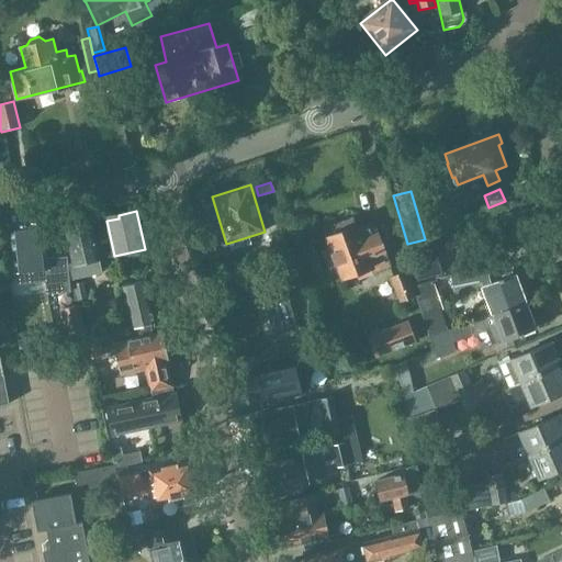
[(330,271),(336,269),(341,281),(370,270),(371,273),(391,267),(374,225),(358,232),(352,217),(324,228),(332,249),(324,254),(330,271)]
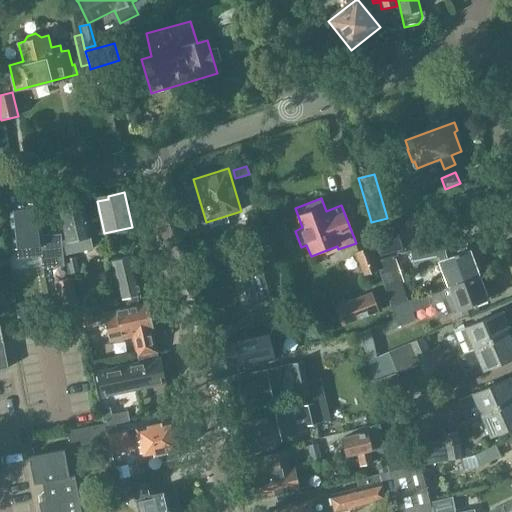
[(59,206),(66,239),(62,240),(65,255),(93,249),(90,238),(91,237),(83,201),(59,206)]
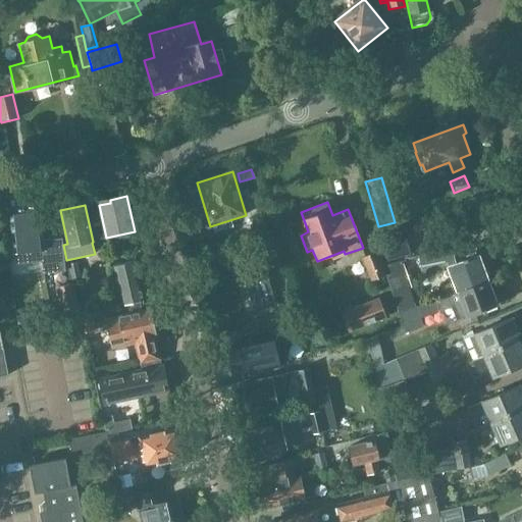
[(17,264),(44,261),(53,271),(67,268),(61,239),(44,241),(40,208),(10,211),(10,213),(3,213),(4,229),(12,228),(14,254),(16,253),(17,264)]
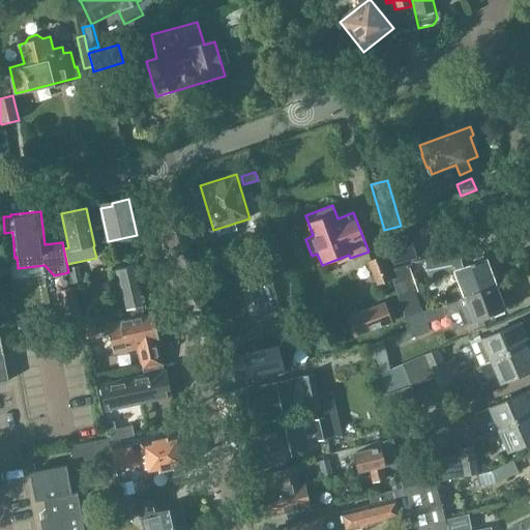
[(383,238),(391,264),(416,257),(408,231),(383,238)]
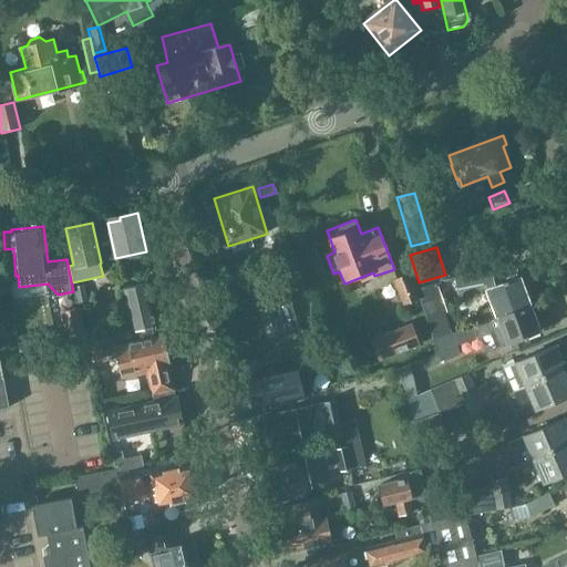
[(491,271),(463,275),(453,276),(456,292),(495,284),(492,271),(491,272),(491,271)]
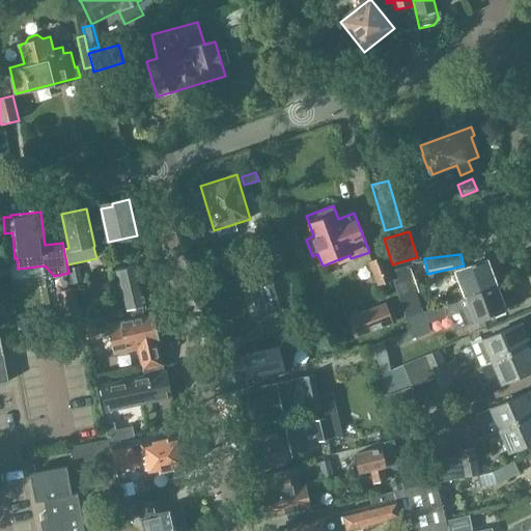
[(379,287),(393,281),(390,275),(393,274),(387,258),(384,259),(384,257),(368,263),(379,287)]
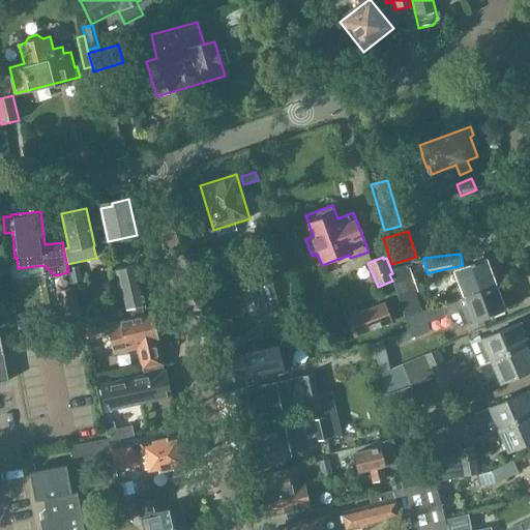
[(453,272),(463,297),(495,286),(486,261),(453,272)]
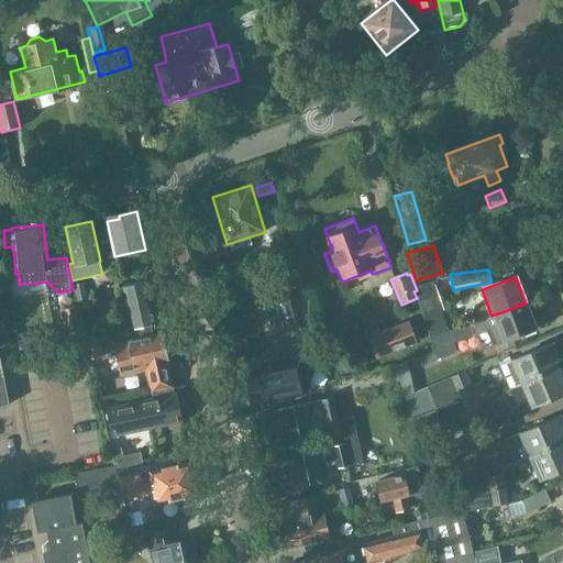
[(122,287),(132,330),(155,326),(145,282),(122,287)]
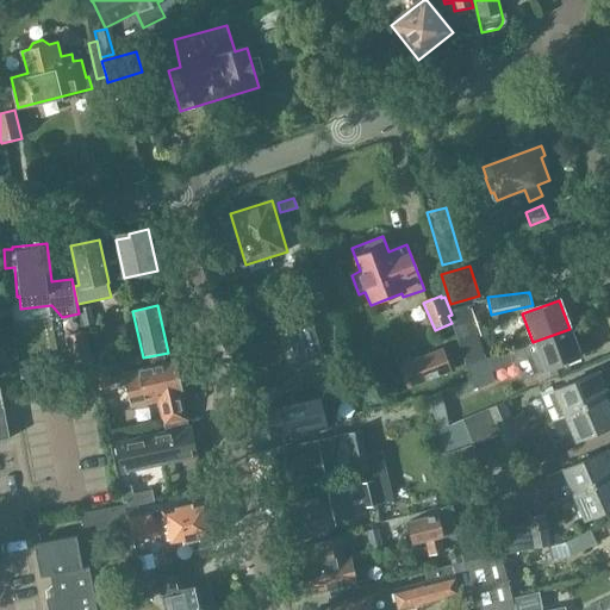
[(450,317),(467,368),(486,361),(479,338),(481,337),(470,306),(452,311),(454,316),(453,316),(450,317)]
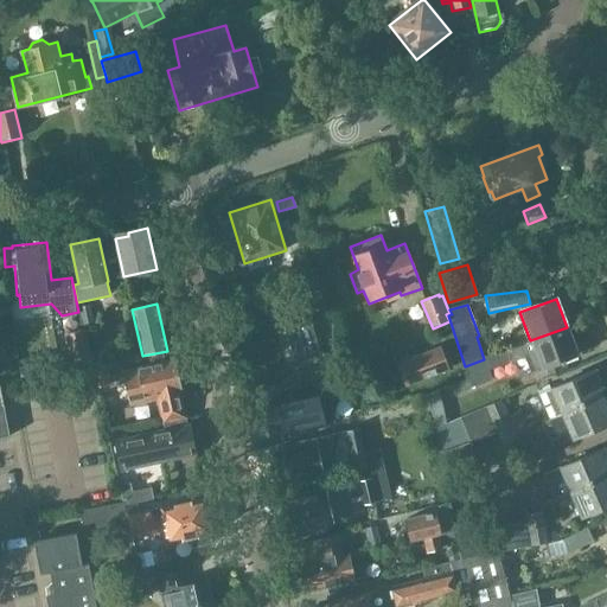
[(89,307),(80,308),(84,326),(93,324),(89,307)]
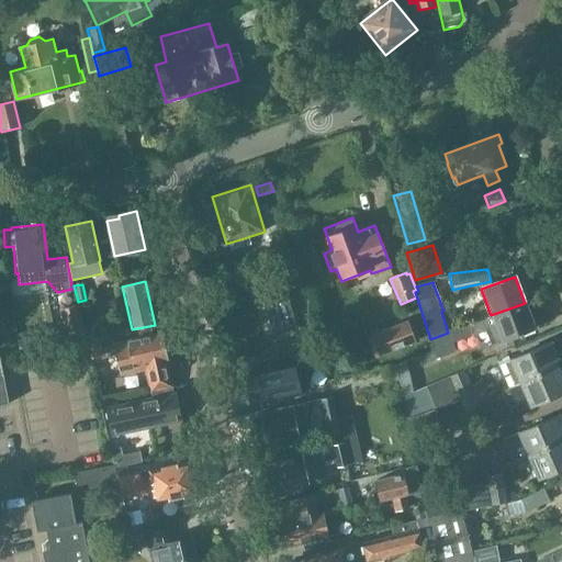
[(298,329),(285,288),(261,294),(273,336),(298,329)]
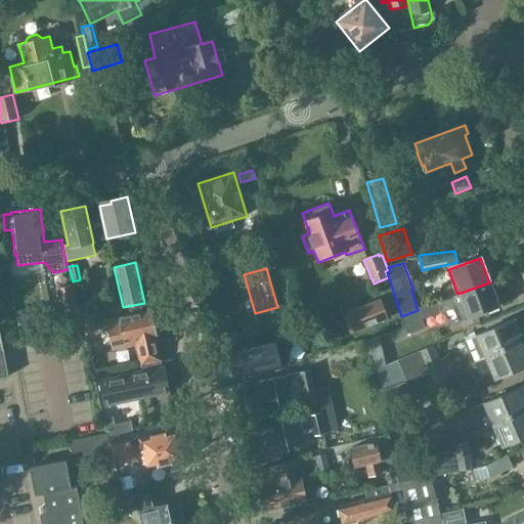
[(489,282),(457,294),(437,302),(441,314),(452,309),(457,322),(467,318),(498,307),(489,282)]
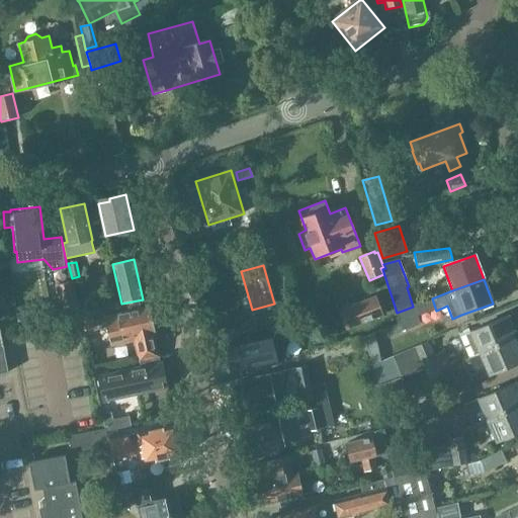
[(55,286),(60,312),(78,308),(72,282),(55,286)]
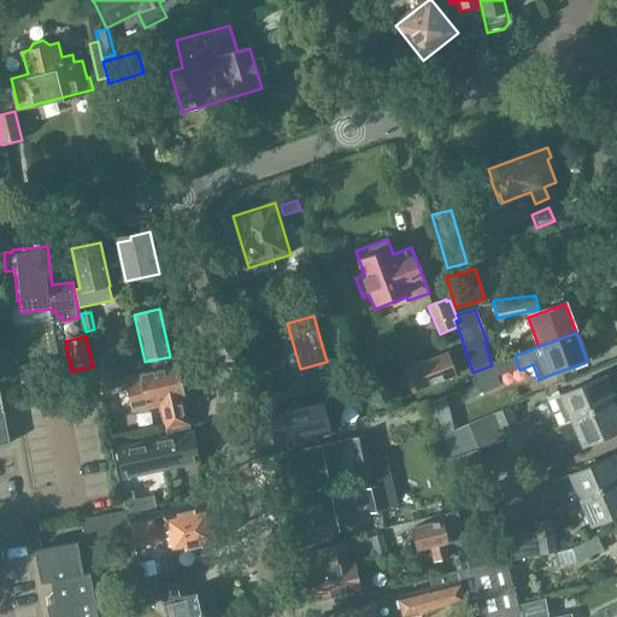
[(404,370),(412,394),(457,376),(448,353),(404,370)]
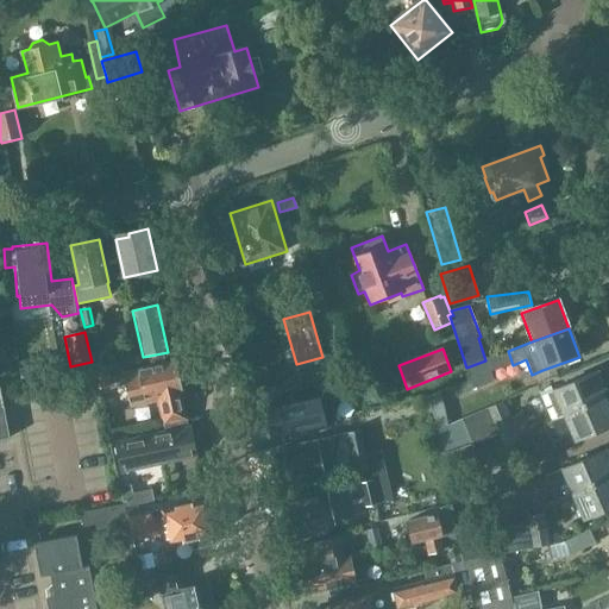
[(44,360),(46,375),(61,372),(58,358),(44,360)]
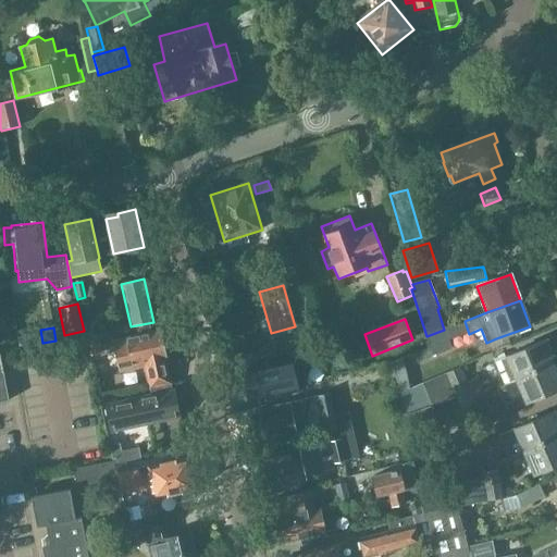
[(426,344),(428,348),(418,351),(418,353),(412,356),(415,363),(421,360),(452,349),(444,330),(426,336),(429,343),(426,344)]
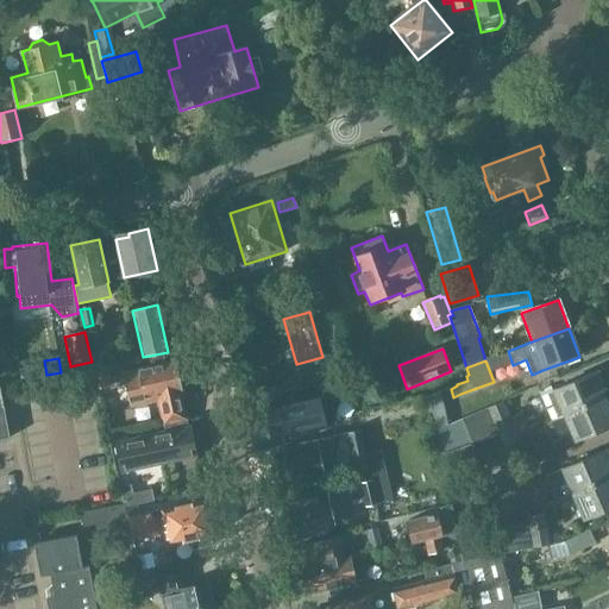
[(175,362),(138,370),(139,375),(125,377),(131,403),(145,400),(146,405),(157,402),(162,426),(187,420),(181,391),(182,391),(175,362)]
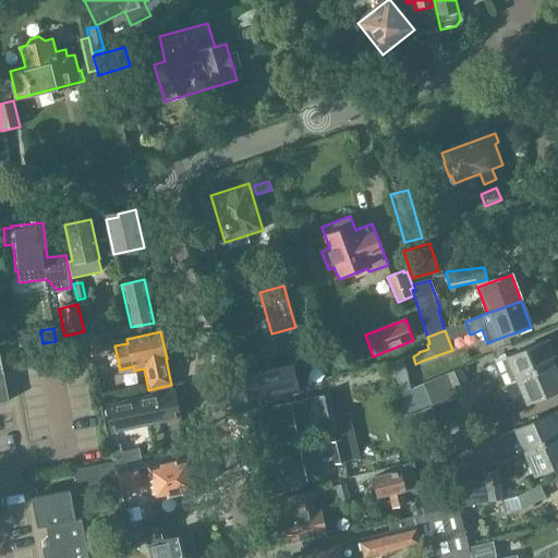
[(86,337),(91,355),(101,353),(97,335),(86,337)]
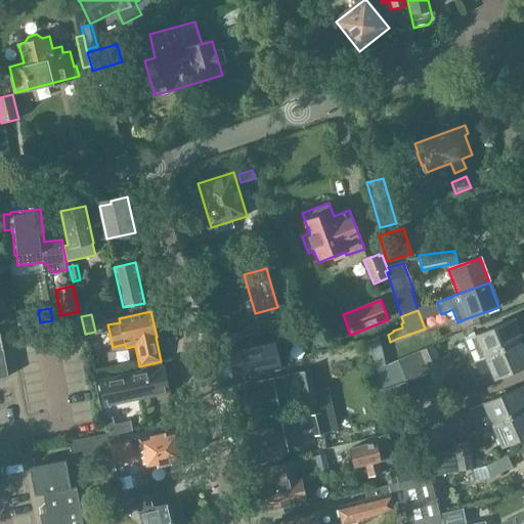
[(515,319),(465,341),(475,363),(485,359),(504,352),(522,344),(519,337),(521,336),(515,319)]
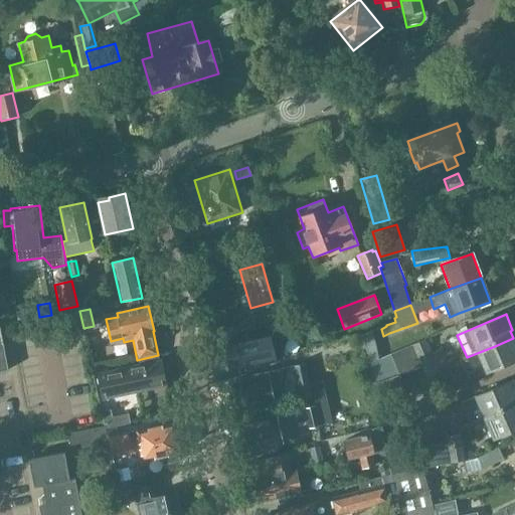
[(0,372),(9,371),(0,327),(0,372)]
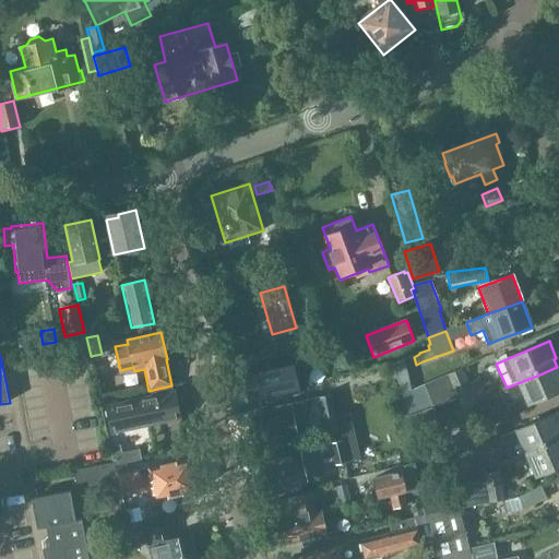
[(284,397),(300,393),(300,392),(308,390),(304,368),(301,359),(294,360),(241,372),(248,401),(274,395),(274,394),(283,392),(284,397)]
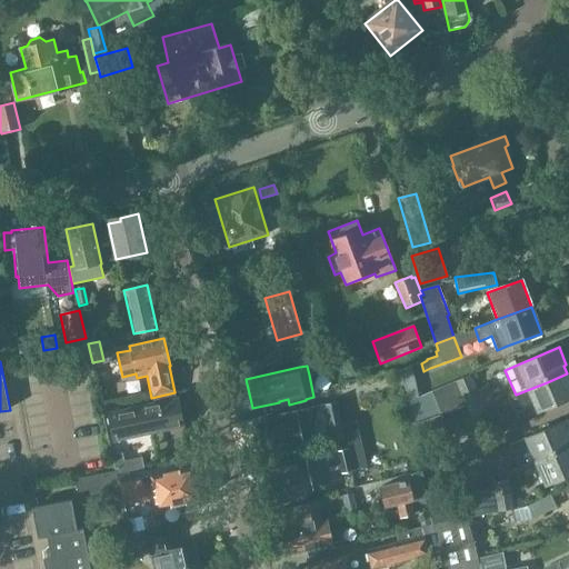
[(516,395),(526,418),(537,413),(568,399),(568,378),(567,373),(547,382),(527,390),(516,395)]
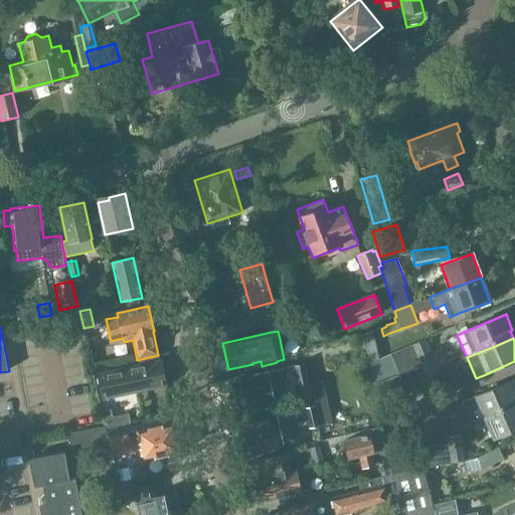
[(412,346),(421,368),(422,368),(434,362),(435,362),(439,369),(449,365),(442,349),(432,353),(425,340),(412,346)]
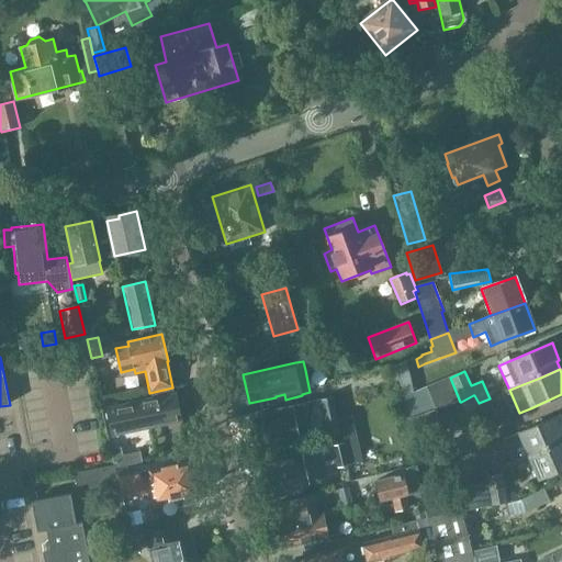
[(436,412),(460,402),(450,378),(426,388),(436,411),(436,412)]
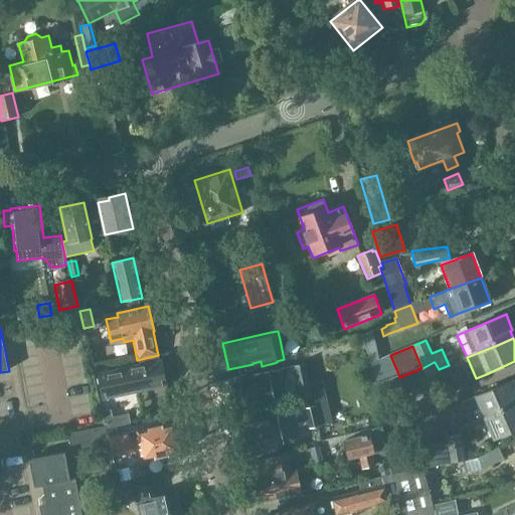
[(373,384),(397,376),(399,376),(390,355),(369,364),(373,384)]
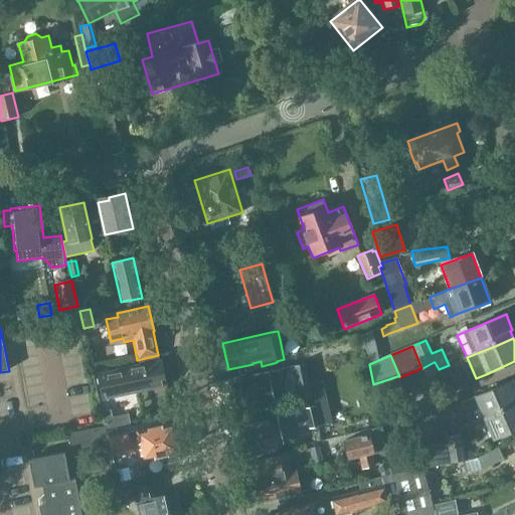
[(422,368),(421,368),(426,380),(440,374),(438,370),(434,362),(422,368)]
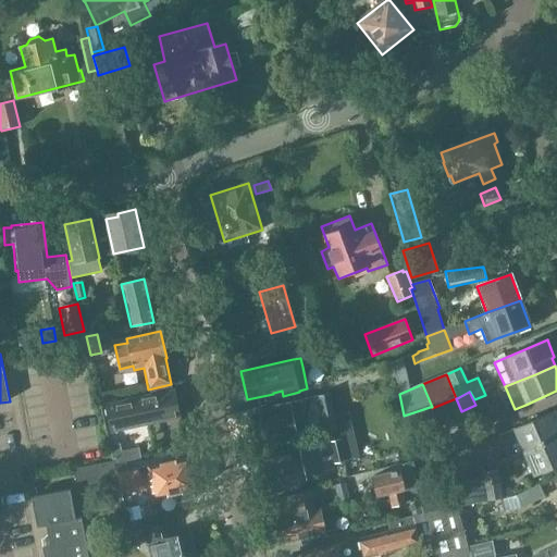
[(104,408),(110,431),(178,416),(174,393),(104,408)]
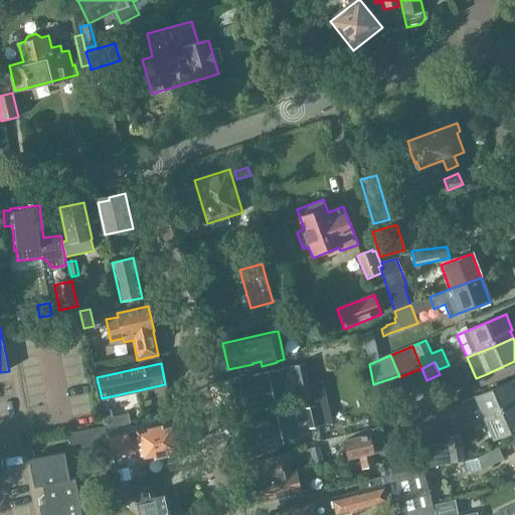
[(303,365),(303,364),(293,366),(297,380),(301,399),(306,398),(312,397),(307,381),(303,365)]
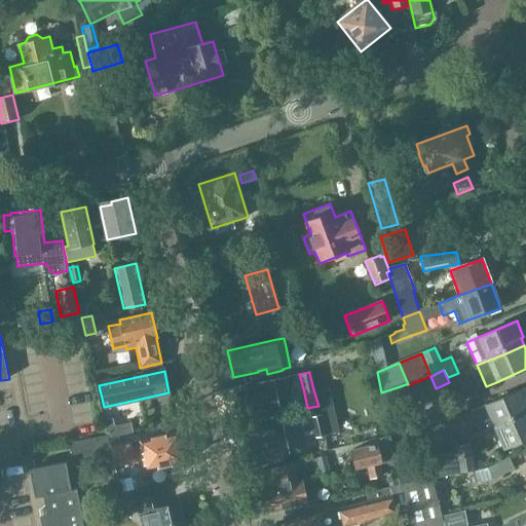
[(254,388),(234,393),(240,422),(279,413),(286,413),(288,376),(253,384),(254,388)]
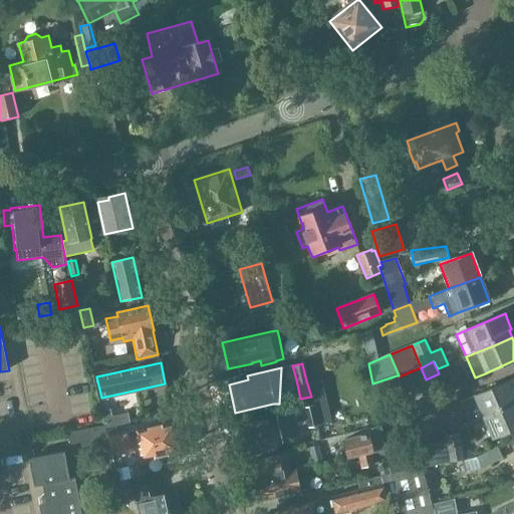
[(399,375),(397,375),(372,383),(376,404),(405,395),(399,375)]
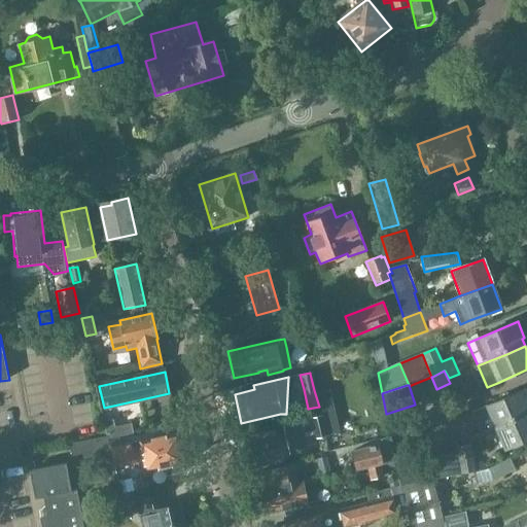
[(481,434),(495,428),(526,414),(526,394),(525,390),(486,407),(471,413),(481,434)]
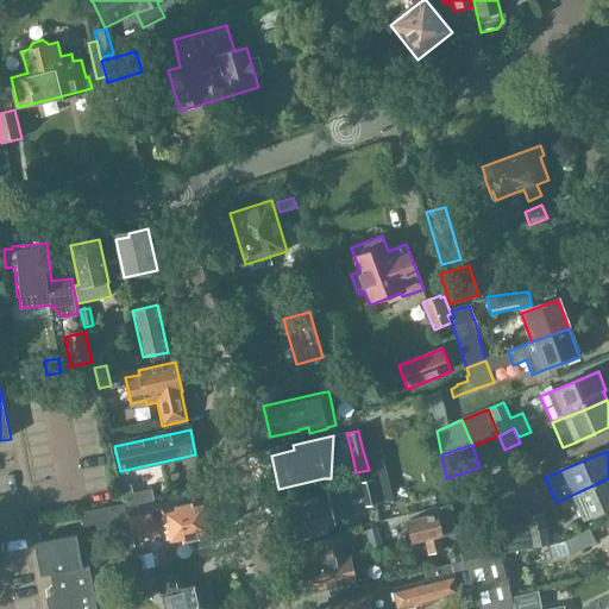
[(388,477),(374,481),(378,504),(394,501),(388,477)]
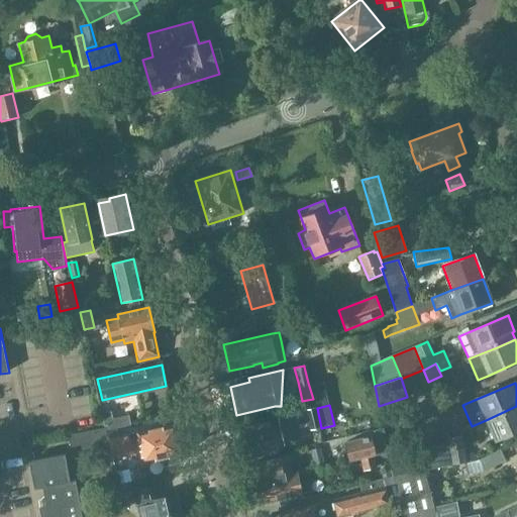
[(516,406),(486,420),(495,441),(516,431),(516,406)]
